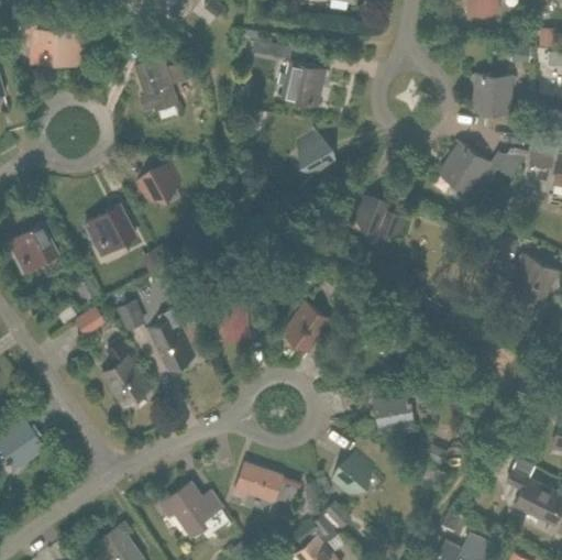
[(224,8),(215,0),(208,0),(204,7),(218,18),(224,8)]
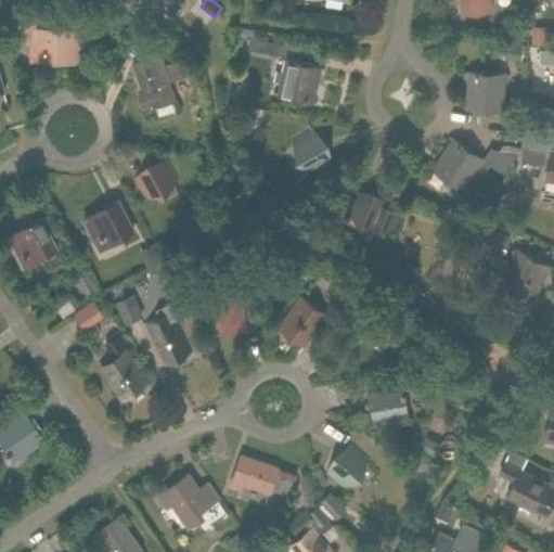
[(342,11),(342,3),(350,4),(351,0),(326,0),(325,9),(342,11)]
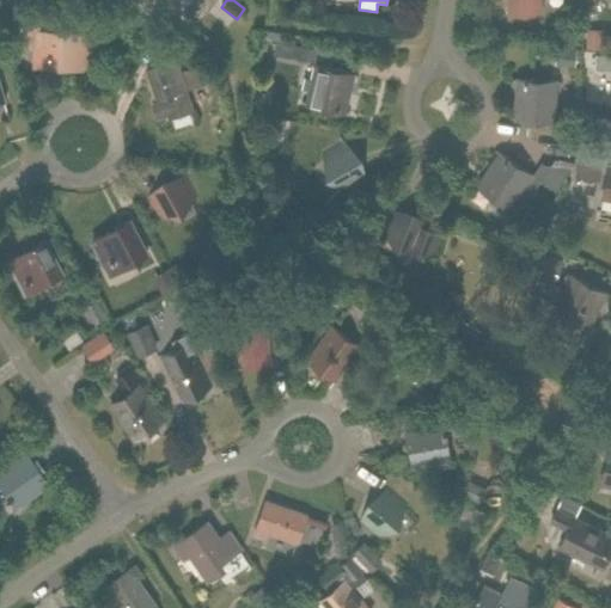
[(508,0),(509,16),(541,14),(541,0),(508,0)]
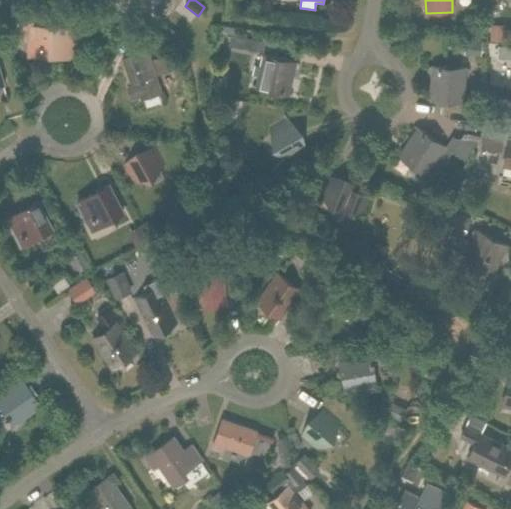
[(19,21),(18,40),(31,40),(30,56),(65,57),(66,31),(75,31),(35,29),(35,22),(19,21)]
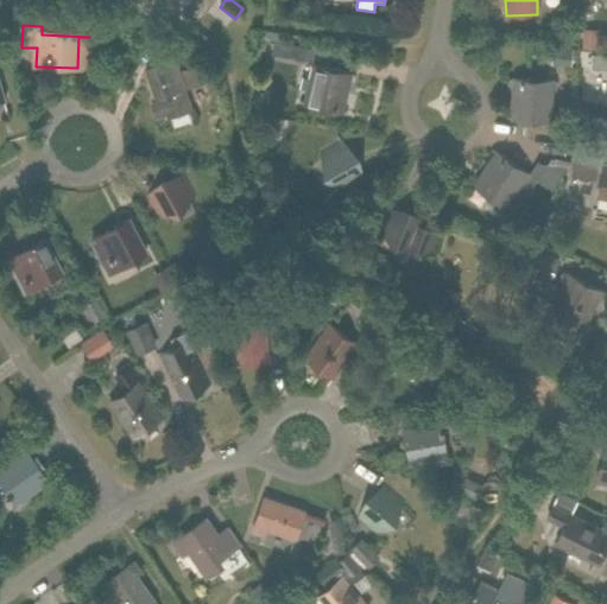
[(323,52),(276,44),(274,44),(272,56),(321,64),(323,52)]
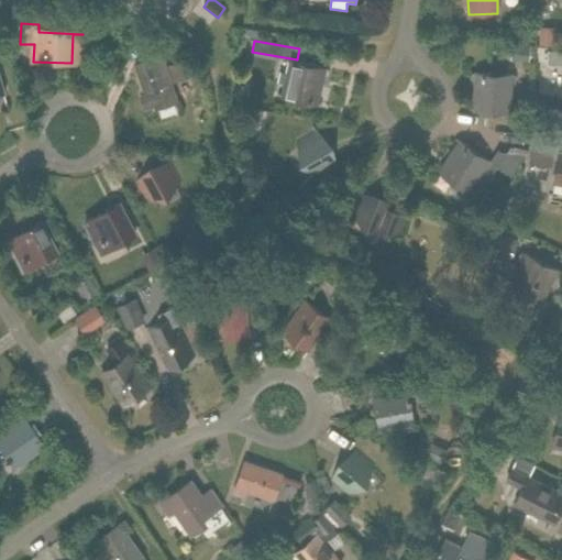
[(510,62),(535,64),(536,47),(511,45),(510,62)]
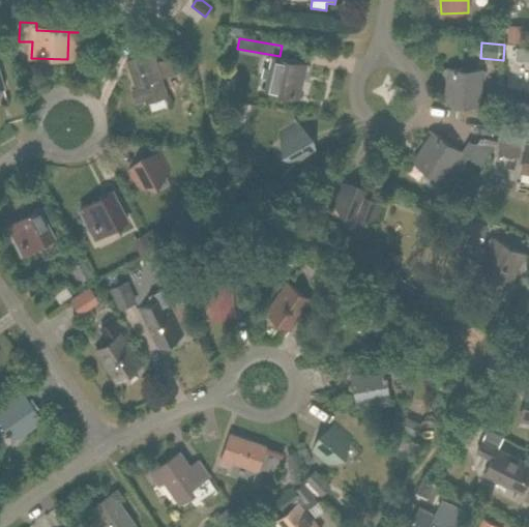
[(528,48),(515,48),(515,62),(528,62),(528,48)]
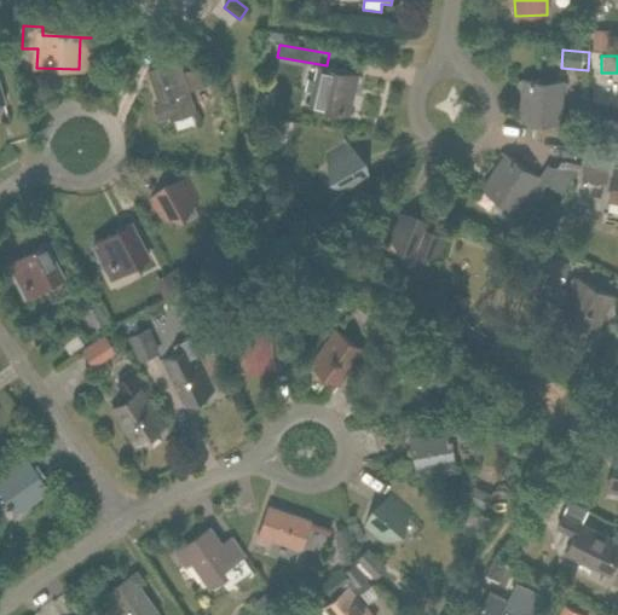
[(171,120),(194,111),(178,64),(174,65),(173,61),(156,65),(157,71),(149,74),(159,105),(155,106),(160,121),(169,117),(171,120)]
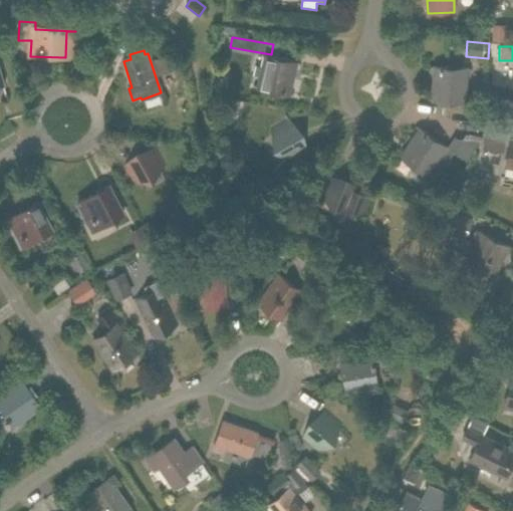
[(172,55),(154,60),(159,76),(174,72),(171,63),(174,62),(172,55)]
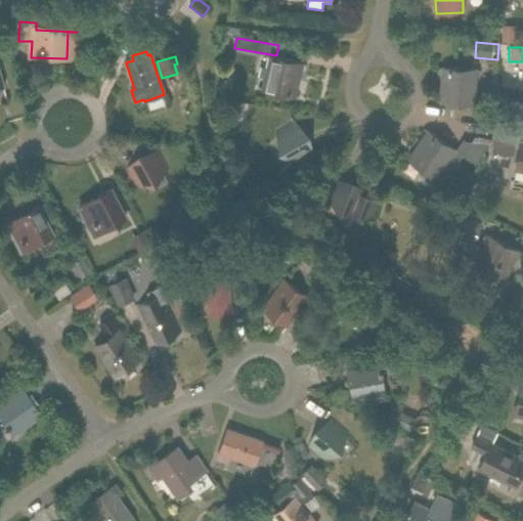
[(307,67),(307,66),(266,56),(266,57),(272,58),(265,90),(259,89),(259,90),(300,99),(300,98),(294,96),(301,64),(307,67)]
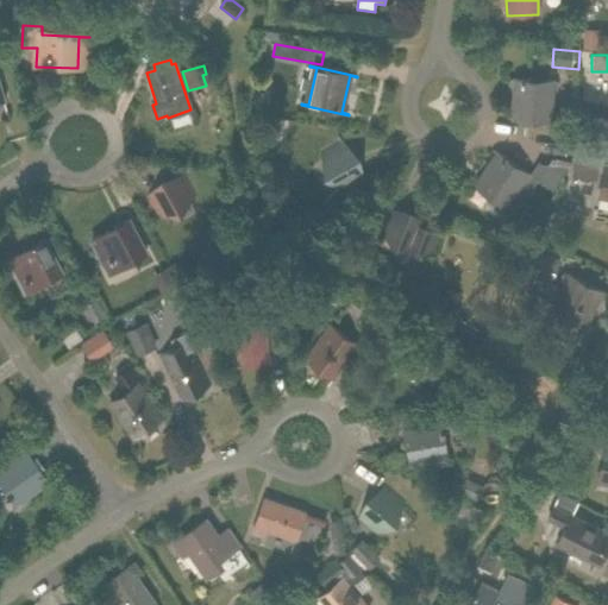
[(558,84),(558,83),(511,81),(511,82),(516,82),(515,119),(508,119),(508,120),(557,123),(557,120),(550,120),(552,83),(558,84)]
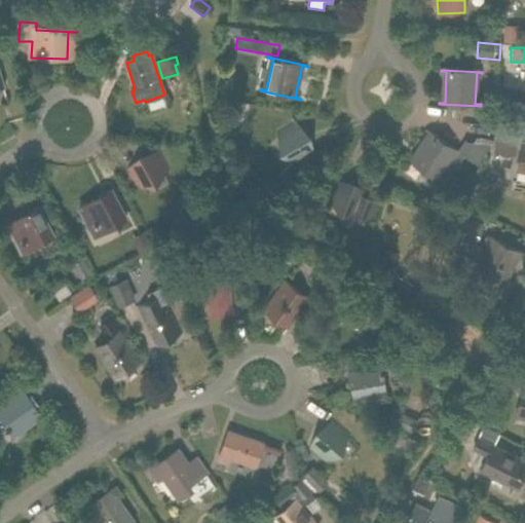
[(495,129),(461,124),(460,143),(463,143),(458,152),(426,131),(425,132),(430,135),(412,161),(408,158),(407,159),(423,170),(419,177),(420,182),(429,188),(435,186),(439,180),(442,182),(443,181),(438,178),(449,160),(458,166),(464,157),(478,166),(491,146),(493,146),(495,129)]
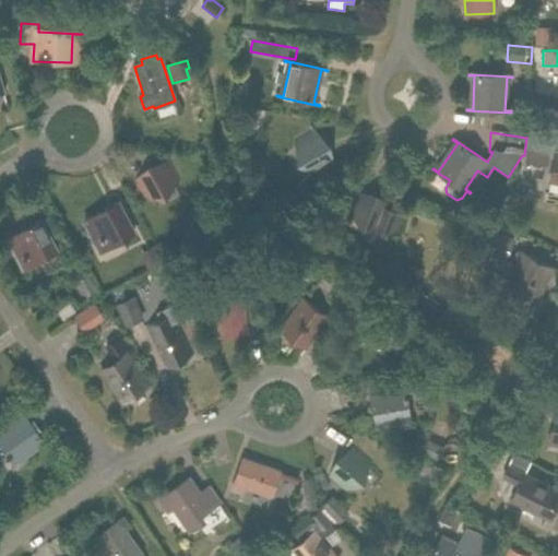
[(315,177),(333,166),(330,162),(329,146),(318,138),(315,133),(296,144),(299,149),(300,163),(312,173),(315,177)]
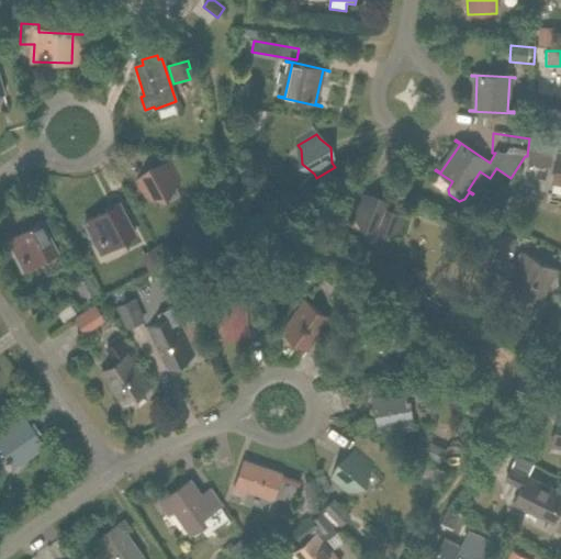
[(531,141),(528,163),(547,166),(550,144),(534,141),(531,141)]
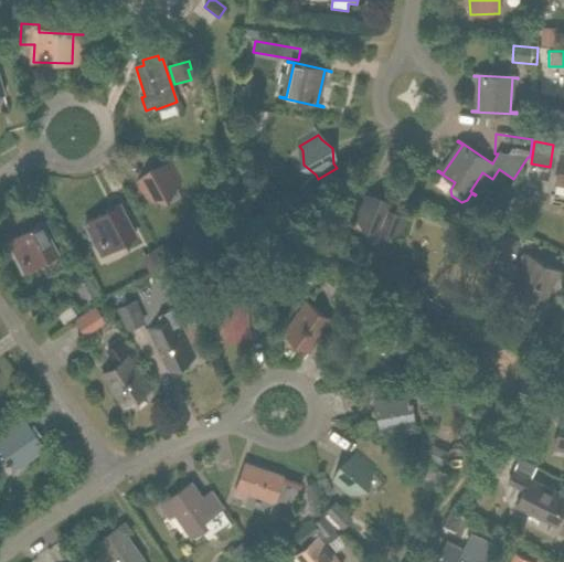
[(167,199),(183,183),(172,165),(151,171),(135,186),(146,204),(167,199)]
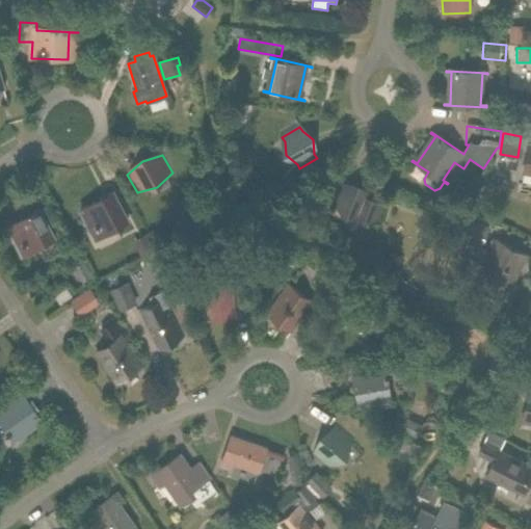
[(385,210),(373,199),(368,196),(359,187),(345,187),(340,185),(332,204),(337,206),(347,215),(364,222),(379,223),(385,210)]
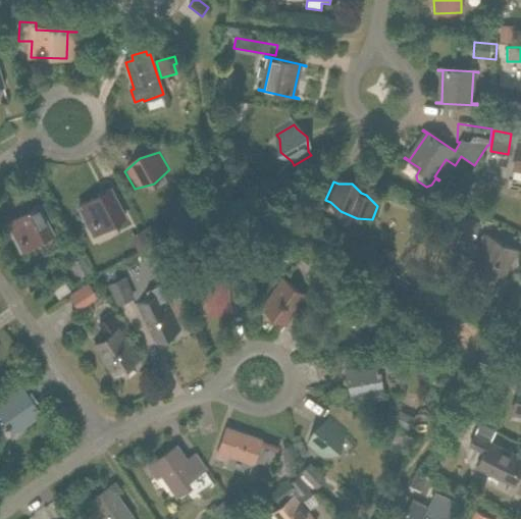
[(94,236),(125,218),(110,190),(79,207),(94,236)]
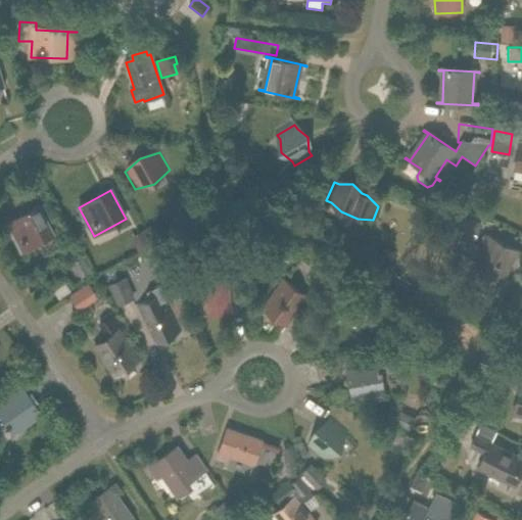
[(22,253),(54,236),(39,207),(7,225),(22,253)]
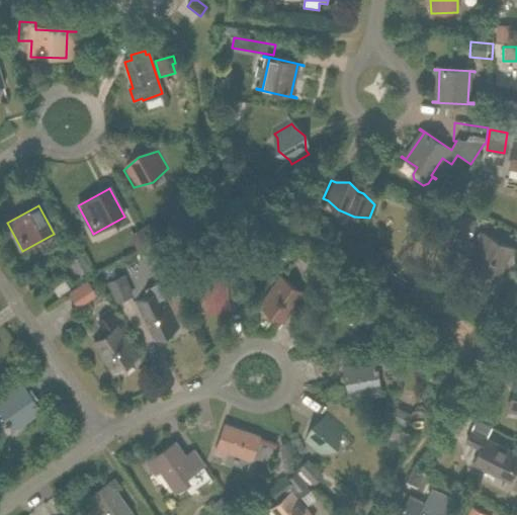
[(426,219),(414,212),(406,228),(418,234),(426,219)]
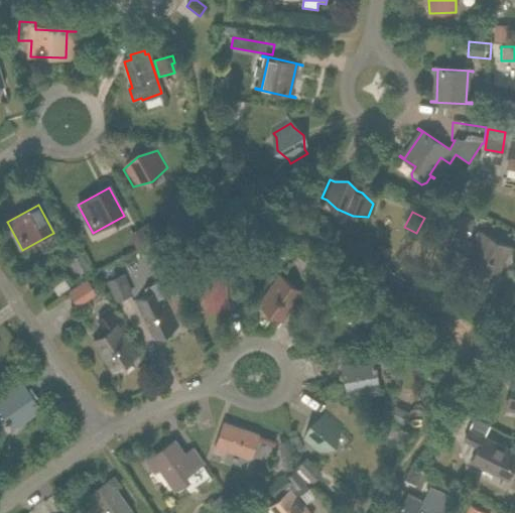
[(233,246),(231,228),(219,229),(221,247),(233,246)]
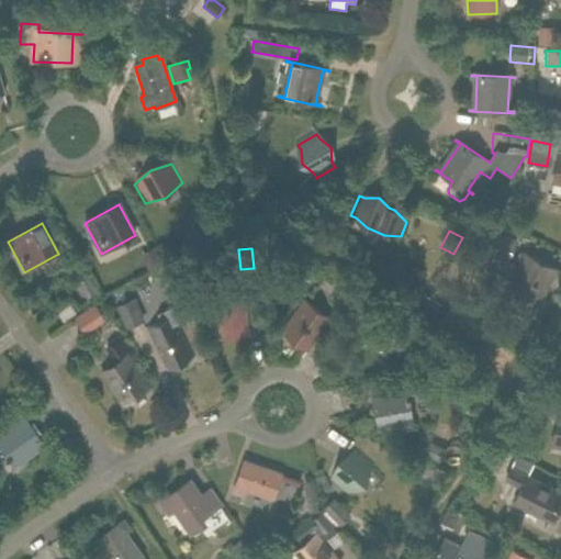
[(153,249),(141,257),(149,272),(161,266),(153,249)]
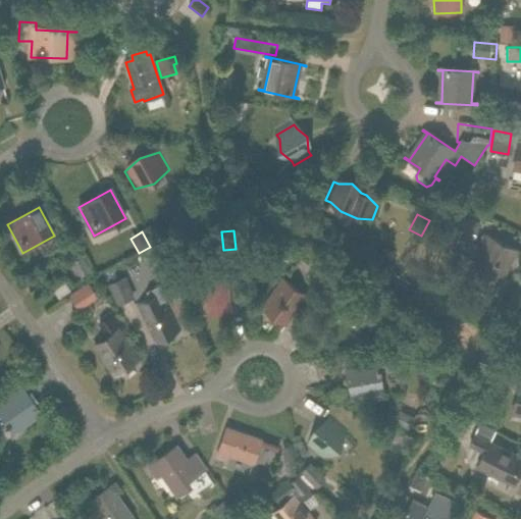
[(520,252),(488,237),(487,238),(488,238),(475,265),(474,264),(474,265),(483,270),(479,279),(481,284),(491,290),(497,288),(501,279),(511,284),(512,283),(503,279),(517,252),(520,254),(520,252)]
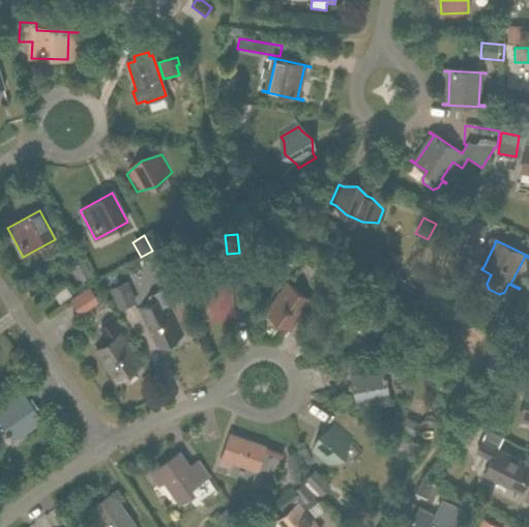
[(86,261),(74,269),(83,285),(95,277),(86,261)]
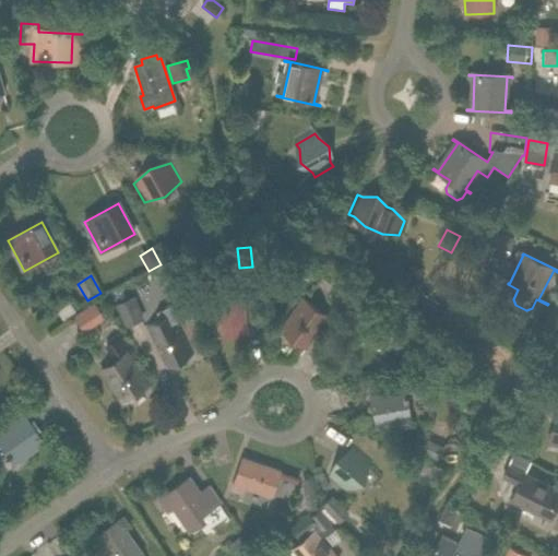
[(361,287),(351,280),(344,288),(356,296),(361,287)]
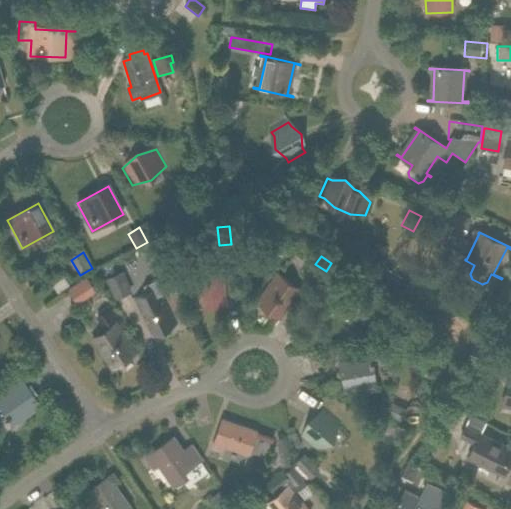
[(201,309),(227,306),(223,267),(188,271),(188,272),(201,270),(203,285),(198,285),(201,309)]
